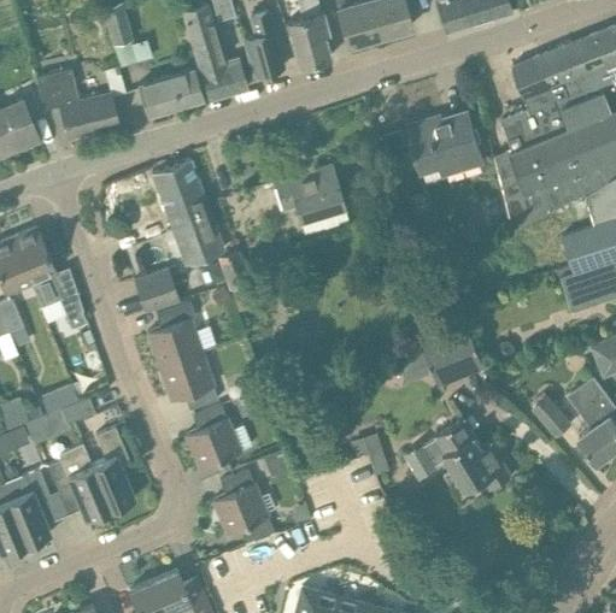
[(230,0),(212,0),(220,21),(235,16),(230,0)]
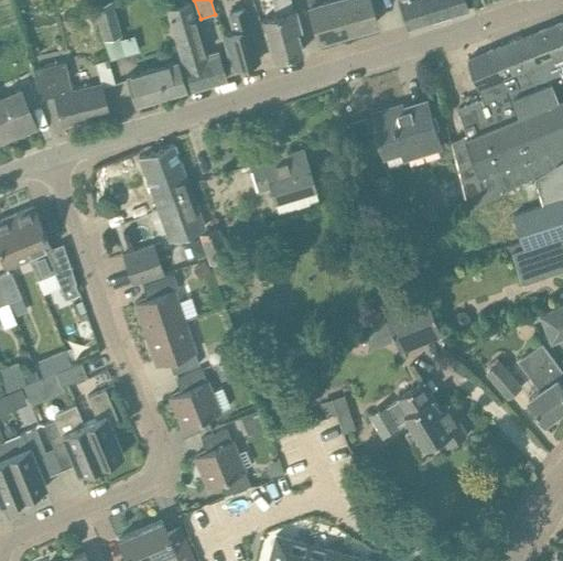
[(290,0),(271,0),(277,19),(263,23),(274,62),(302,54),(296,33),(301,32),(295,12),(293,13),(290,0)]
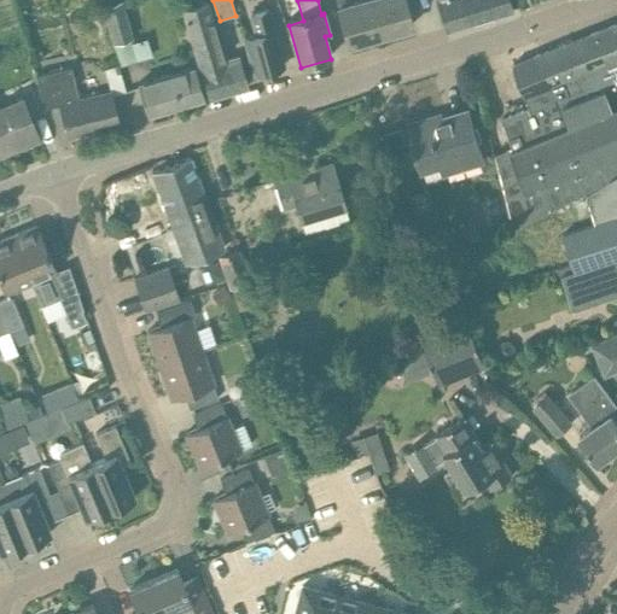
[(370,0),(356,4),(354,0),(336,0),(338,9),(349,46),(384,36),(371,0),(370,0)]
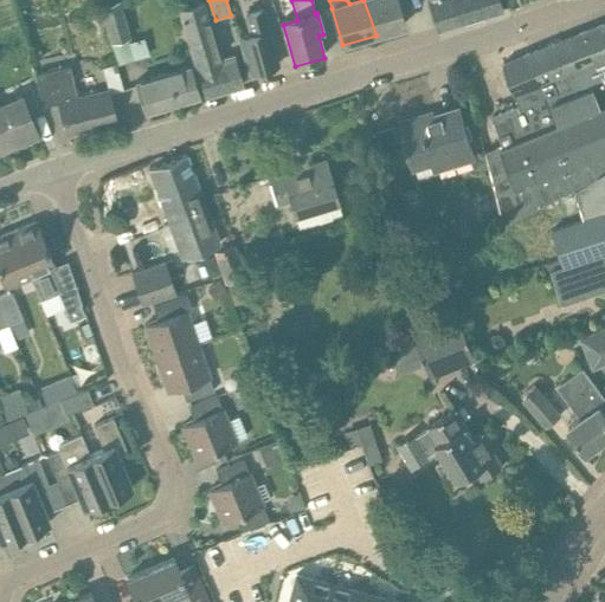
[(364,0),(377,36),(404,28),(396,0),(364,0)]
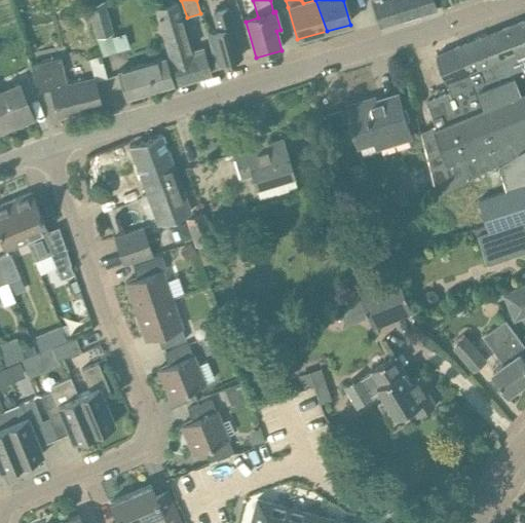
[(373,0),(374,1),(371,1),(380,28),(437,10),(434,0),(373,0)]
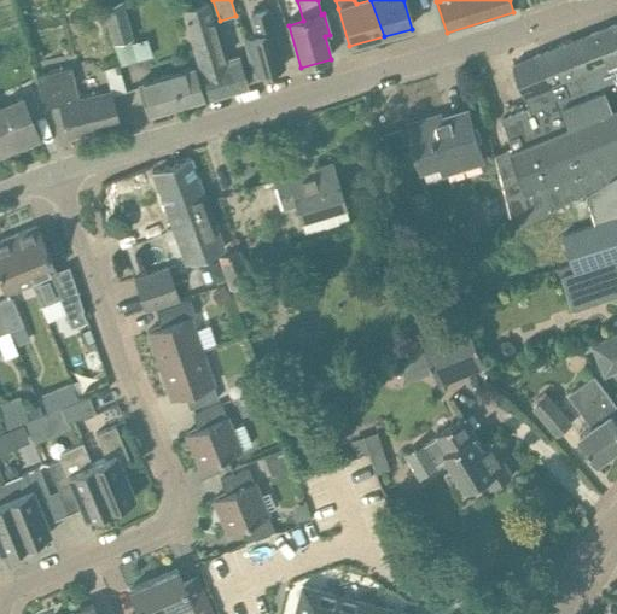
[(123,1),(103,6),(114,46),(133,41),(123,1)]
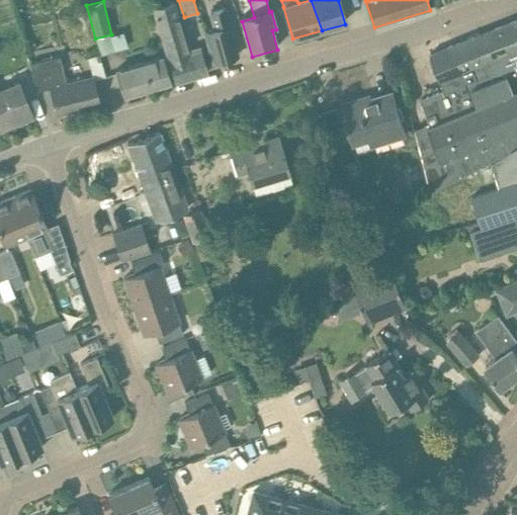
[(188,54),(173,4),(154,10),(176,85),(207,75),(200,51),(188,54)]
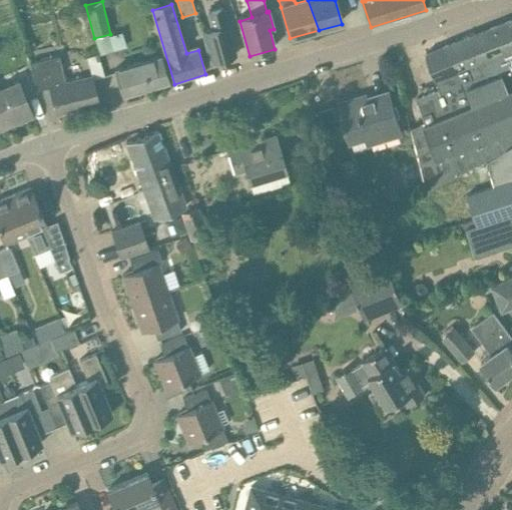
[(203,33),(206,45),(212,64),(215,63),(217,64),(222,63),(224,61),(235,57),(230,40),(231,39),(228,26),(226,26),(222,10),(209,14),(213,30),(203,33)]
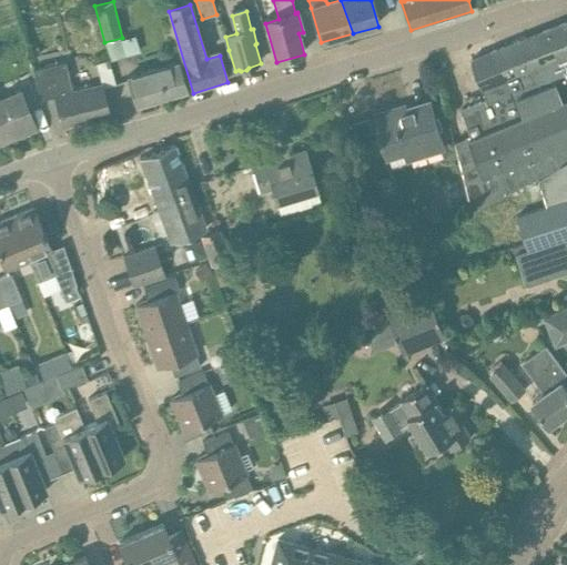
[(566,24),(544,34),(550,51),(553,51),(556,61),(540,67),(545,79),(539,81),(539,84),(545,90),(559,84),(562,88),(566,86),(566,80),(566,24)]
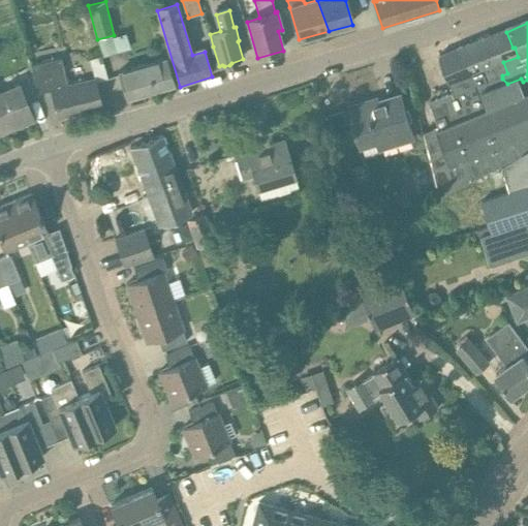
[(513,48),(506,32),(440,58),(451,85),(453,84),(457,94),(447,97),(452,106),(479,95),(476,86),(502,75),(507,73),(503,62),(518,57),(515,48),(513,48)]
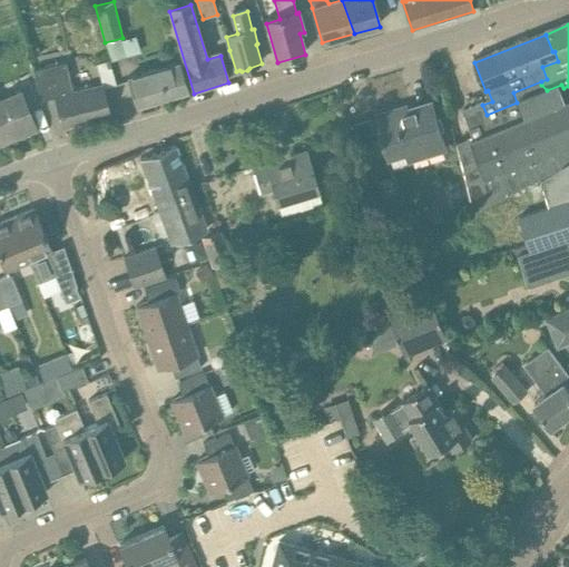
[(33,71),(41,103),(55,99),(62,128),(65,128),(68,129),(76,128),(78,125),(110,117),(105,95),(102,86),(72,94),(66,68),(65,65),(33,71)]
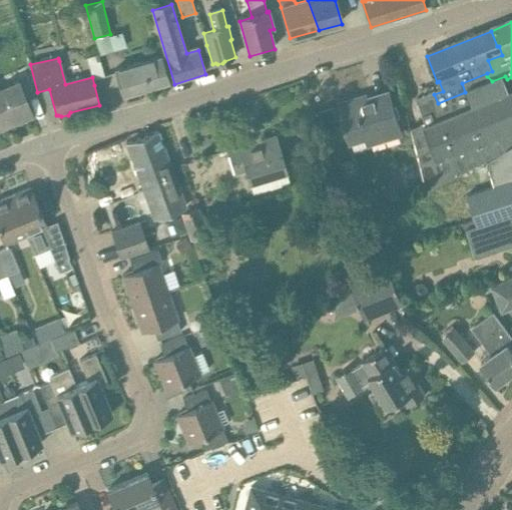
[(169,85),(161,58),(115,72),(123,99),(169,85)]
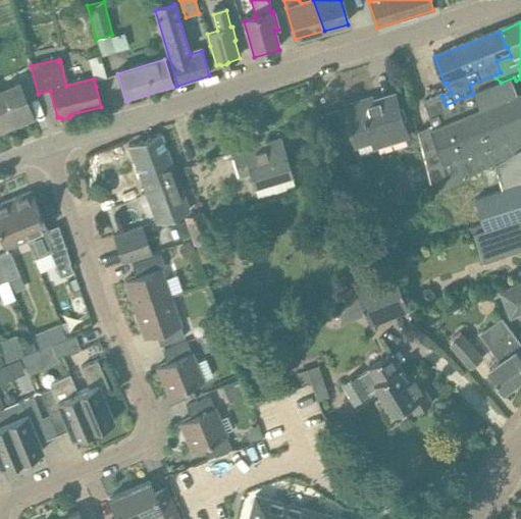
[(520,73),(520,79),(516,81),(514,78),(501,83),(496,78),(496,74),(470,85),(473,94),(446,105),(441,96),(425,103),(435,127),(420,134),(436,194),(516,155),(515,154),(520,149),(520,73)]
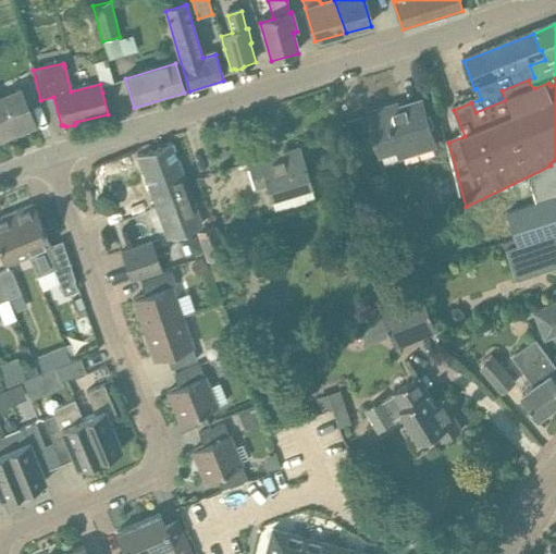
[(0,142),(12,137),(11,134),(33,125),(34,128),(35,127),(20,90),(0,98),(0,142)]
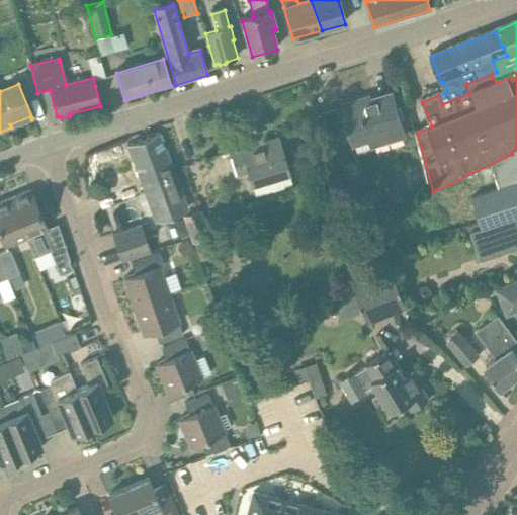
[(405,96),(399,98),(402,107),(408,105),(405,96)]
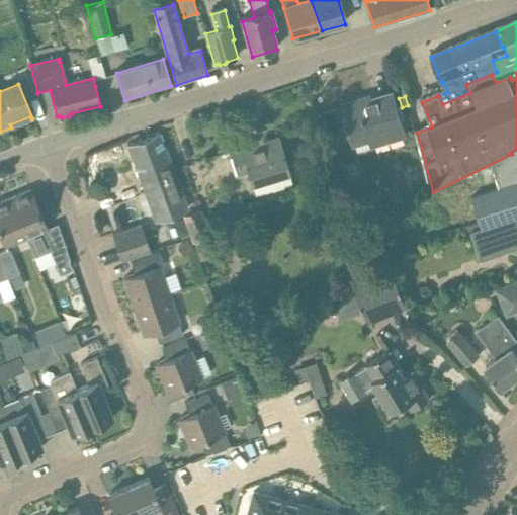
[(407,139),(394,97),(362,106),(361,103),(344,108),(347,119),(345,120),(353,149),(370,144),(372,149),(407,139)]
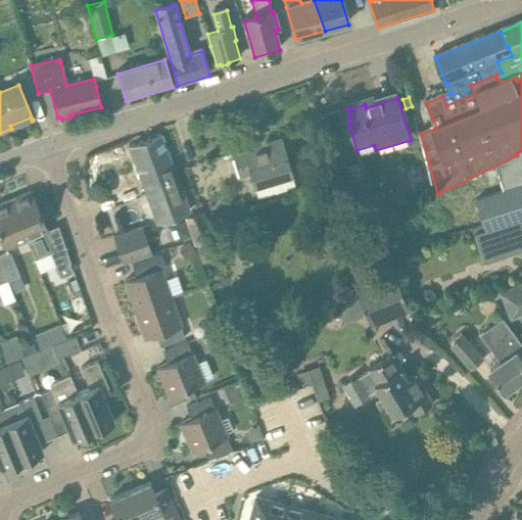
[(343,110),(328,114),(338,148),(353,144),(343,110)]
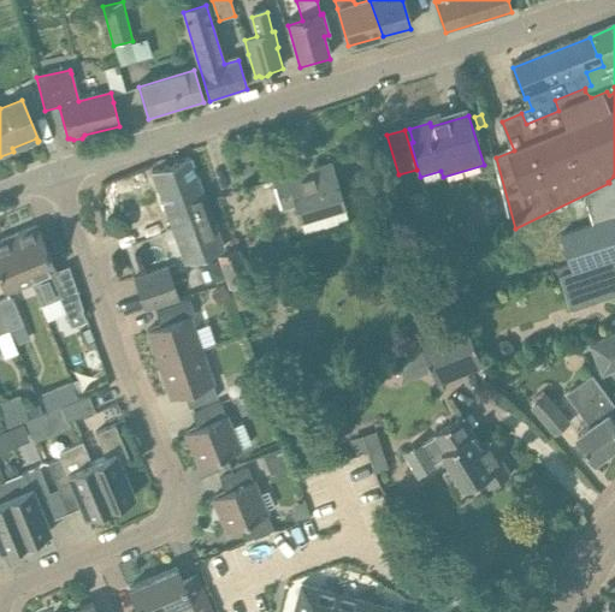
[(173,230),(211,217),(189,161),(153,174),(173,230)]
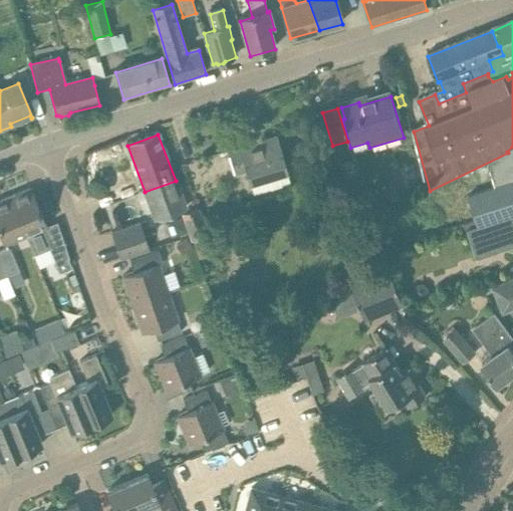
[(288,174),(277,138),(276,138),(277,142),(241,153),(240,149),(228,153),(235,175),(246,172),(254,197),(291,186),(287,174),(288,174)]
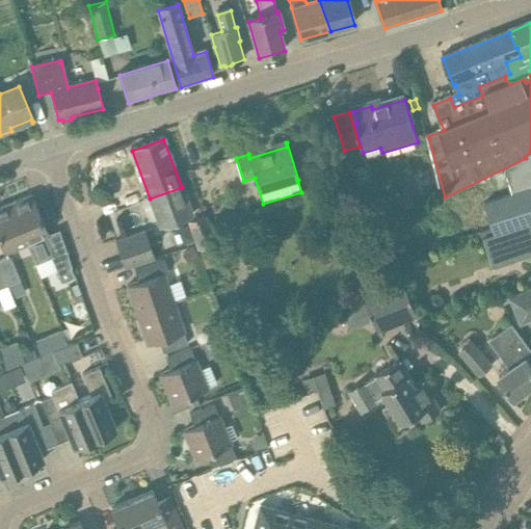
[(530,156),(506,170),(514,194),(486,204),(492,218),(493,223),(530,211),(530,156)]
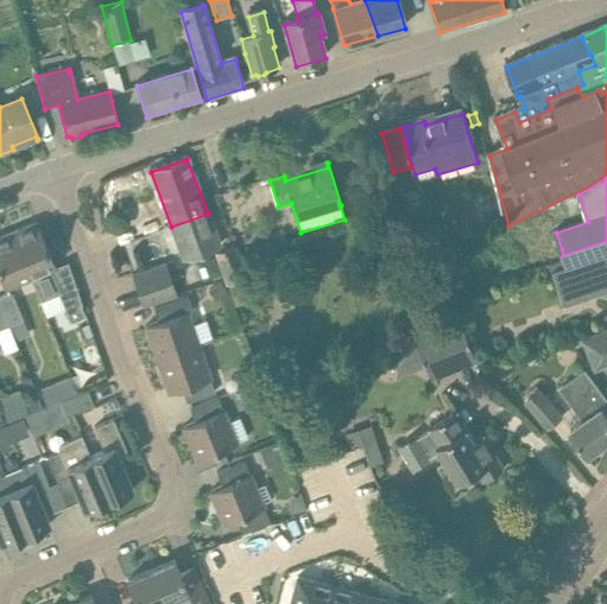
[(220,247),(208,214),(171,227),(183,260),(220,247)]
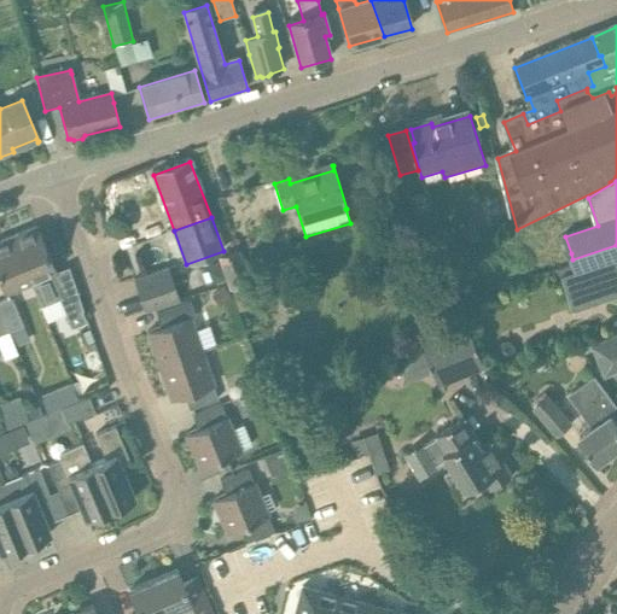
[(36,228),(12,239),(31,286),(33,286),(41,309),(60,300),(73,329),(87,323),(82,313),(83,313),(69,268),(56,274),(36,228)]
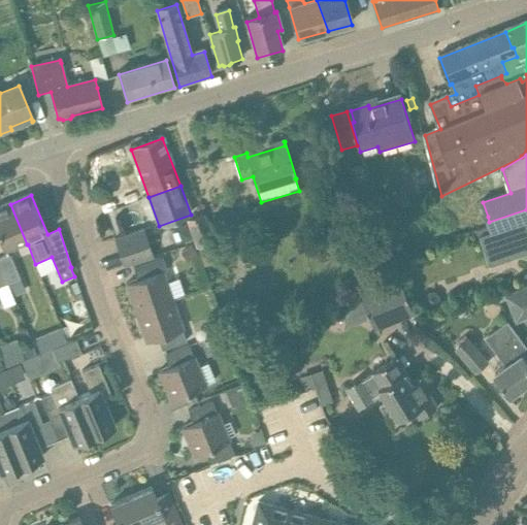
[(399,195),(377,202),(382,215),(404,207),(399,195)]
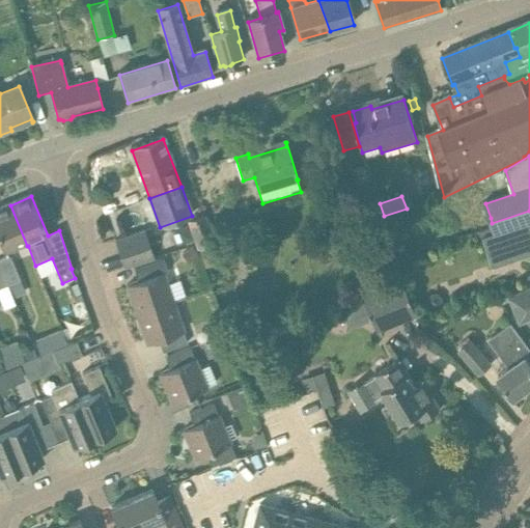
[(27,246),(10,205),(0,209),(0,240),(6,254),(27,246)]
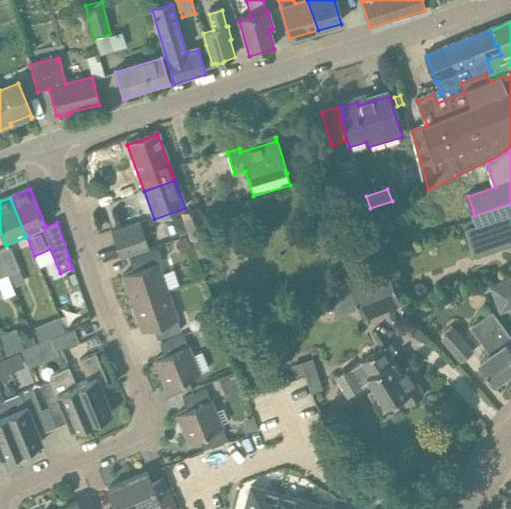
[(510,203),(474,215),(473,210),(462,214),(467,230),(466,230),(476,259),(510,247),(510,203)]
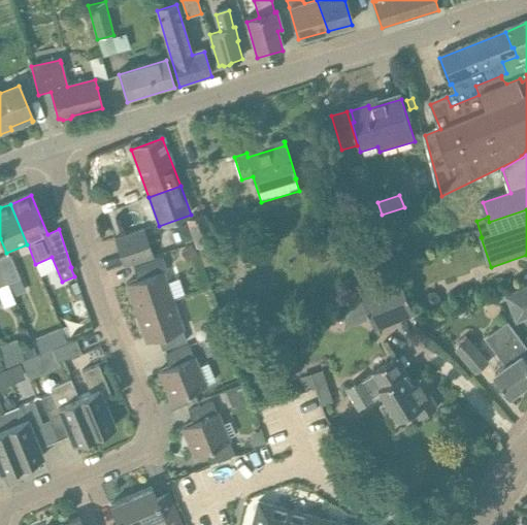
[(191,234),(195,249),(213,242),(209,228),(191,234)]
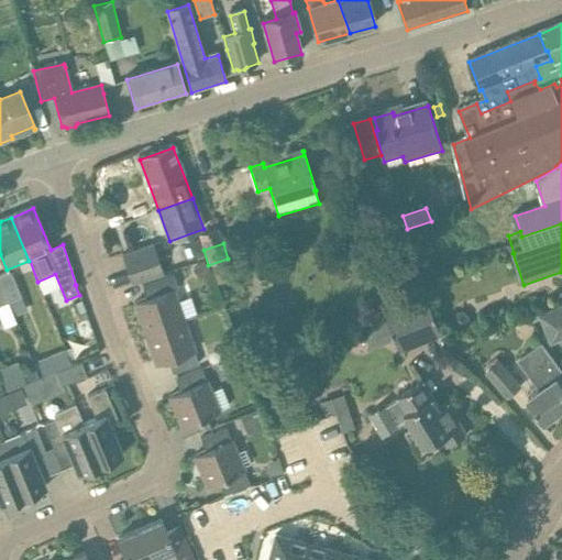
[(164,275),(154,245),(122,256),(133,286),(164,275)]
